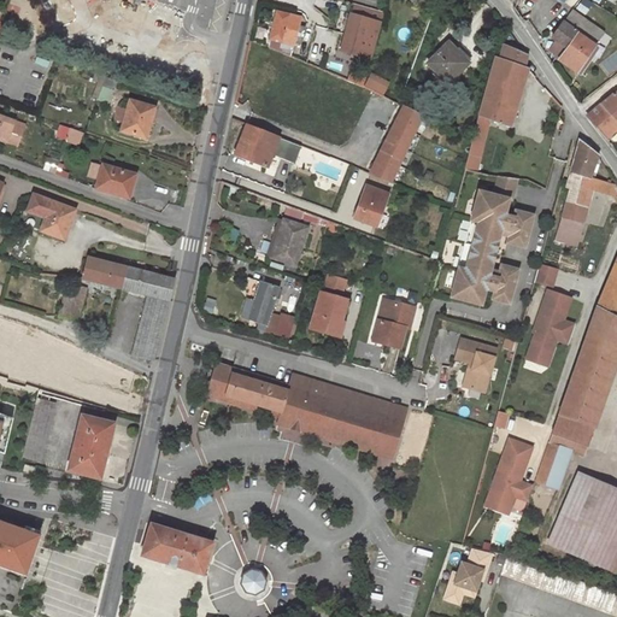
[(517,0),(515,9),(522,17),(530,12),(534,0),(517,0)]
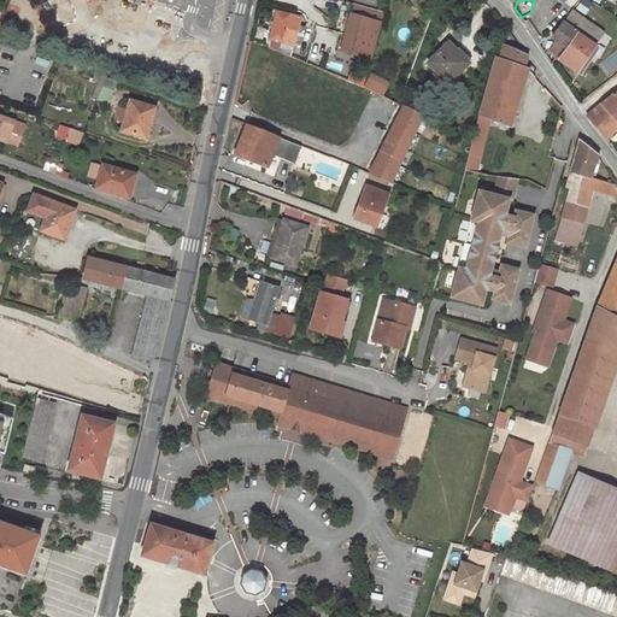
[(352,13),(351,13),(346,29),(354,31),(376,37),(383,12),(354,4),(352,13)]
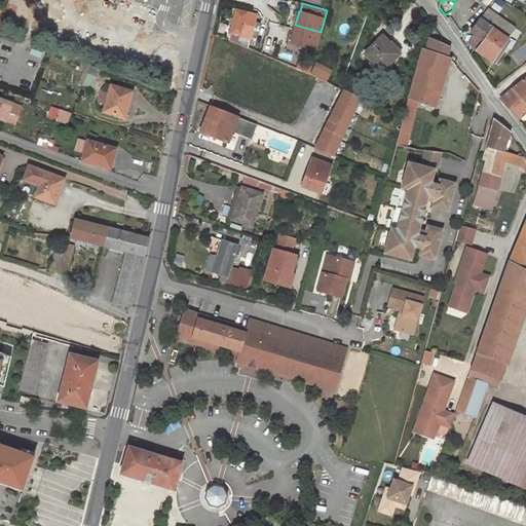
[(514,27),(499,16),(487,8),(480,20),(492,29),(484,41),(478,50),(477,51),(491,61),(514,27)]
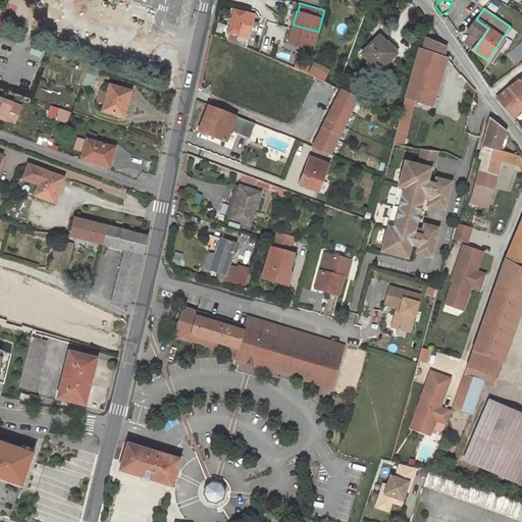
[(227,33),(226,40),(246,47),(249,35),(254,37),(257,23),(252,22),(254,15),(233,10),(231,19),(230,23),(227,33)]
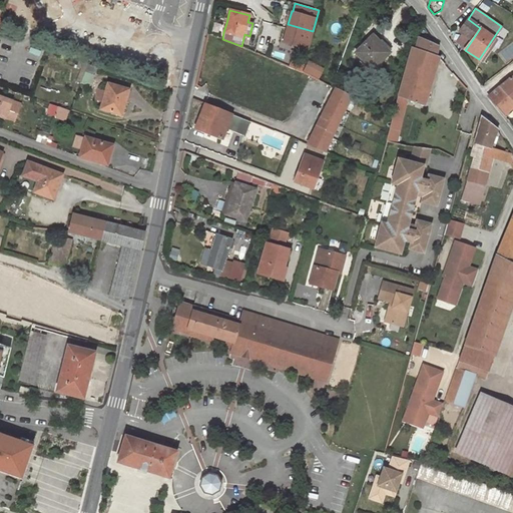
[(460,31),(463,34),(472,40),(480,28),(468,19),(460,31)]
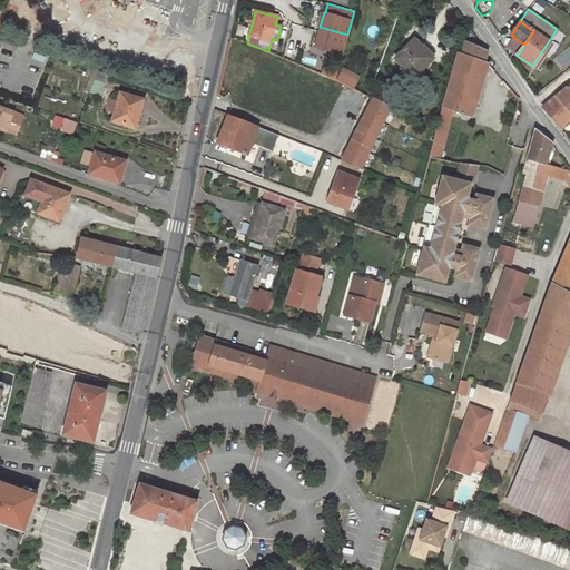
[(327,29),(320,27),(314,47),(321,48),(342,55),(347,35),(327,29)]
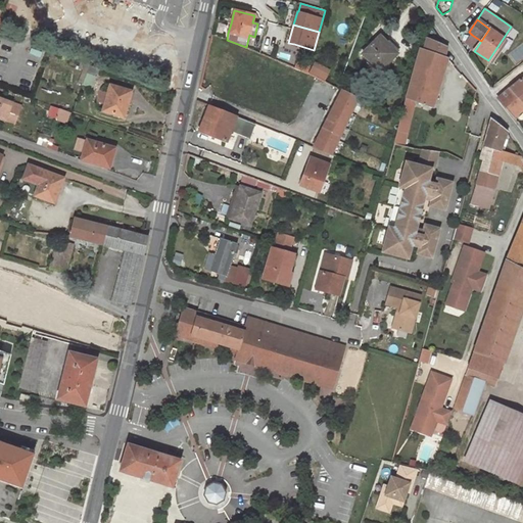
[(472,48),(475,50),(481,41),(472,35),(468,42),(473,46),(472,48)]
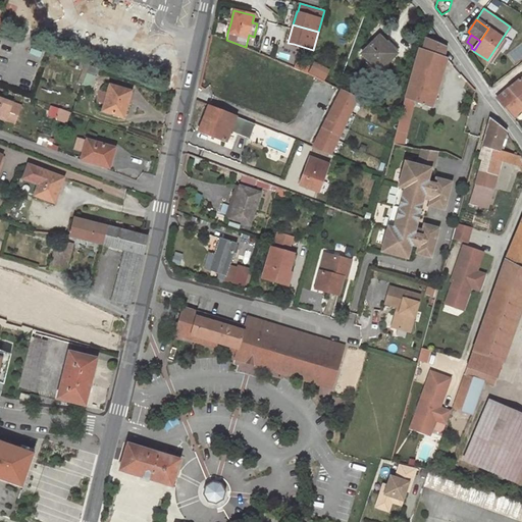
[(378,36),(361,53),(378,70),(394,55),(393,54),(382,44),(384,42),(378,36)]
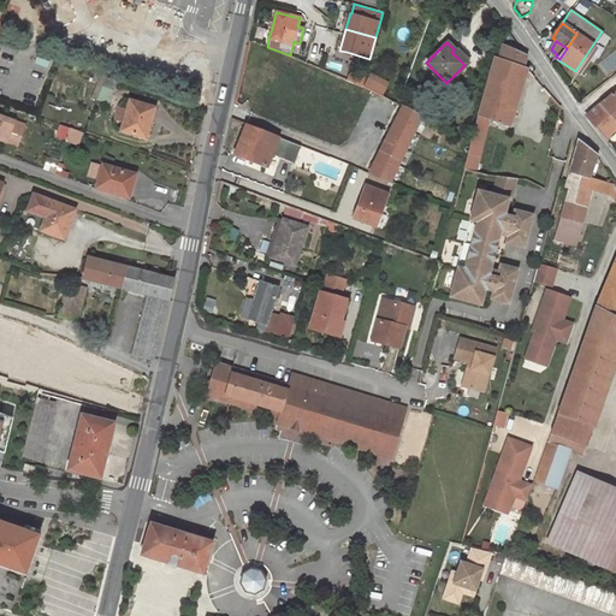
[(502,46),(498,59),(523,67),(526,55),(502,46)]
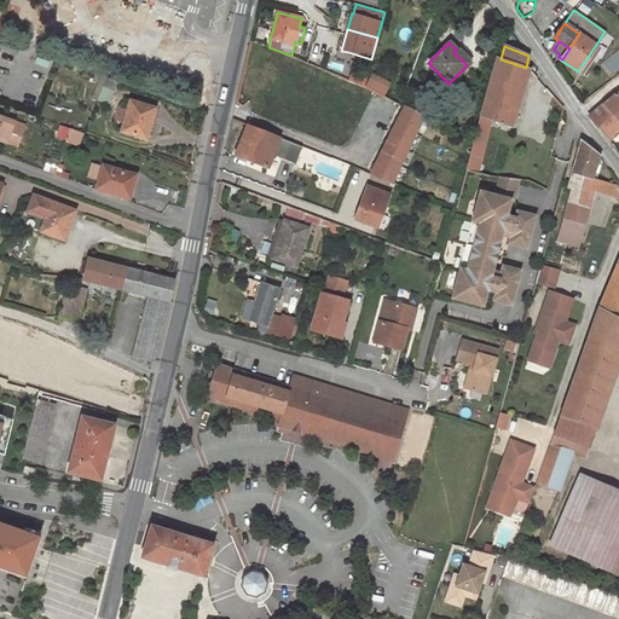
[(458,47),(456,50),(453,52),(466,64),(470,59),(458,47)]
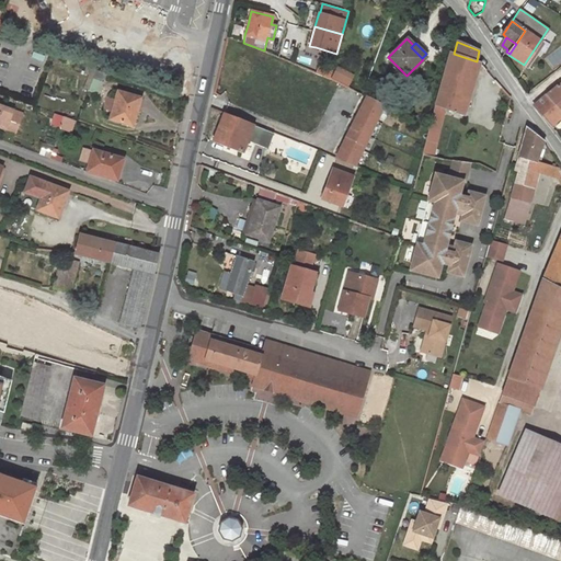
[(336,54),(316,47),(313,54),(334,59),(336,54)]
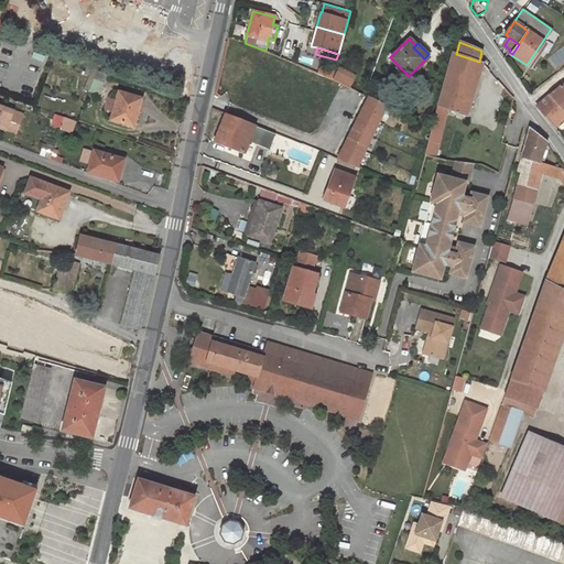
[(476,83),(481,62),(479,62),(456,54),(453,52),(446,73),(476,83)]
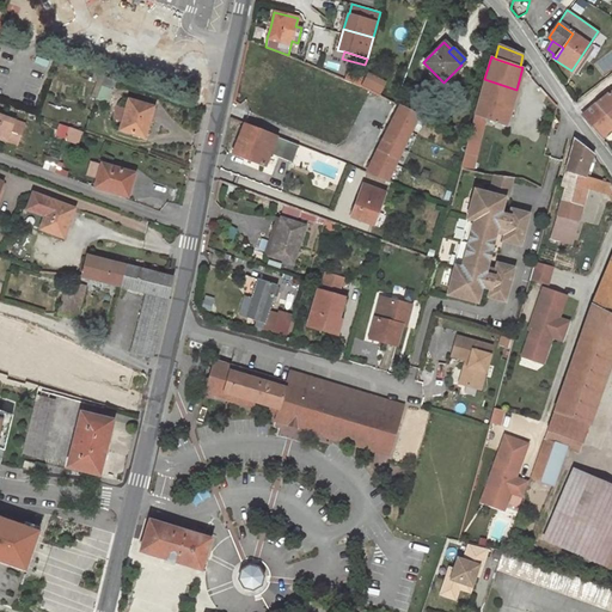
[(348,72),(346,79),(359,85),(361,78),(348,72)]
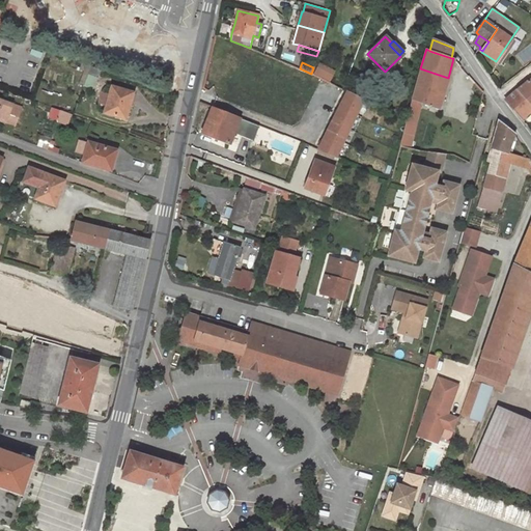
[(313,67),(311,74),(323,79),(326,80),(329,73),(313,66),(313,67)]
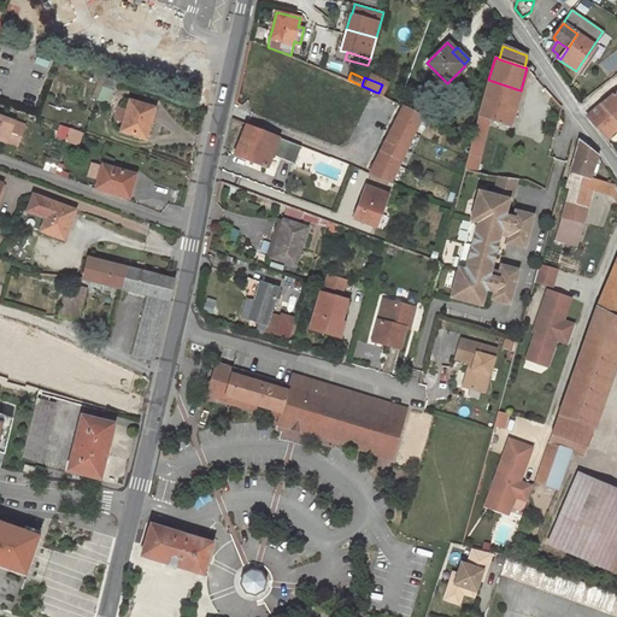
[(362,86),(348,80),(345,88),(365,98),(371,101),(375,92),(362,86)]
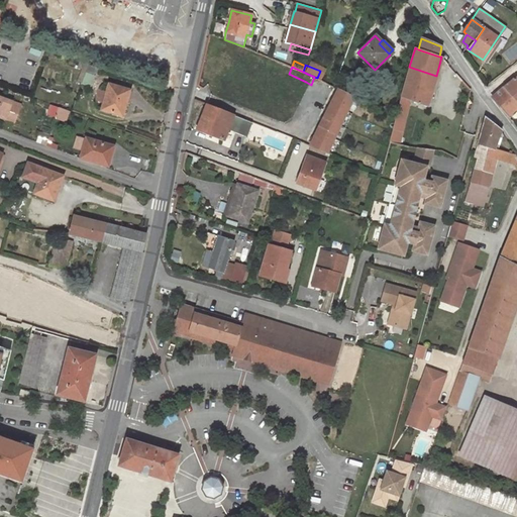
[(409,70),(405,82),(421,88),(423,83),(432,86),(436,76),(409,67),(409,70)]
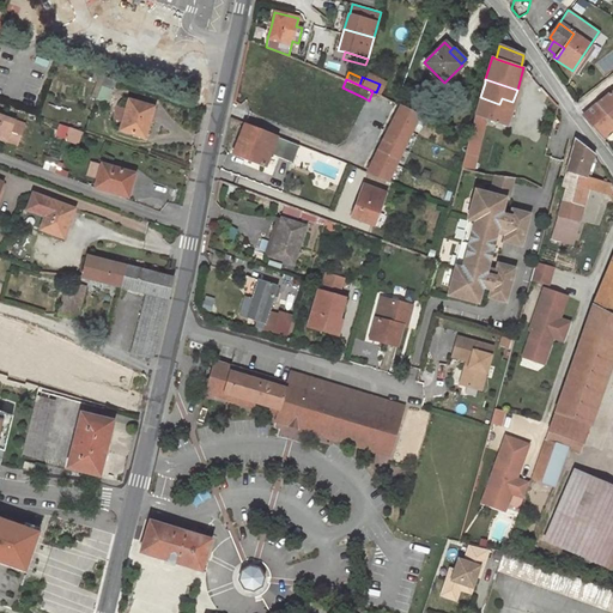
[(375,110),(382,96),(376,92),(372,91),(369,101),(366,107),(375,110)]
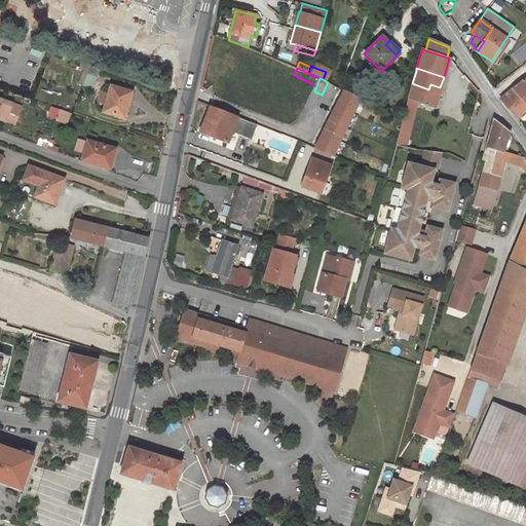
[(523,80),(513,89),(525,104),(525,78),(524,80),(523,80)]
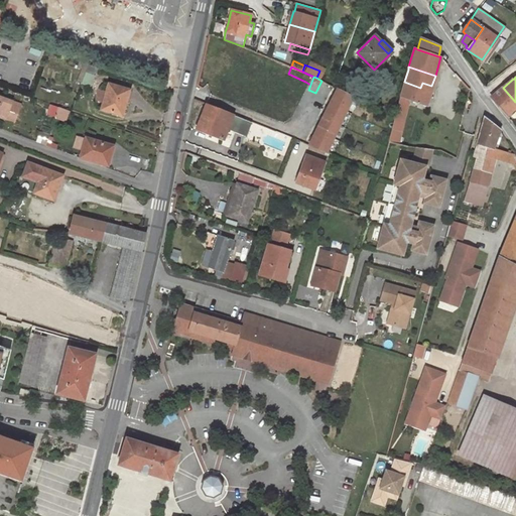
[(404,82),(400,97),(408,99),(425,105),(430,91),(420,88),(404,82)]
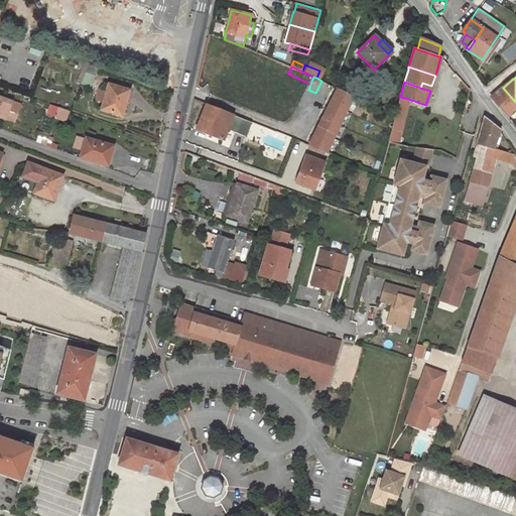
[(129,90),(109,84),(102,109),(119,114),(123,98),(126,99),(129,90)]
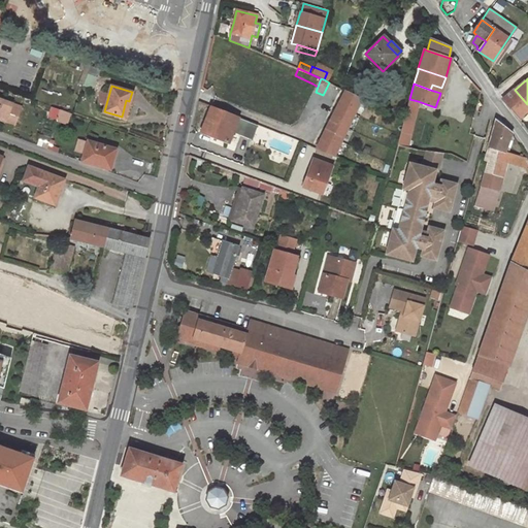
[(527,104),(515,90),(502,100),(519,118),(527,110),(527,111),(527,104)]
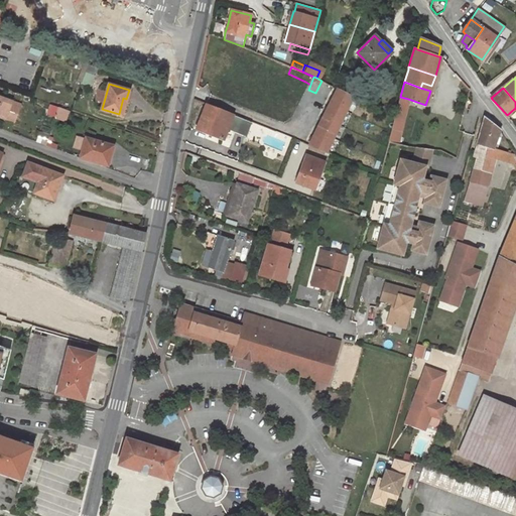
[(326,111),(308,144),(327,151),(353,97),(337,89),(328,107),(326,111)]
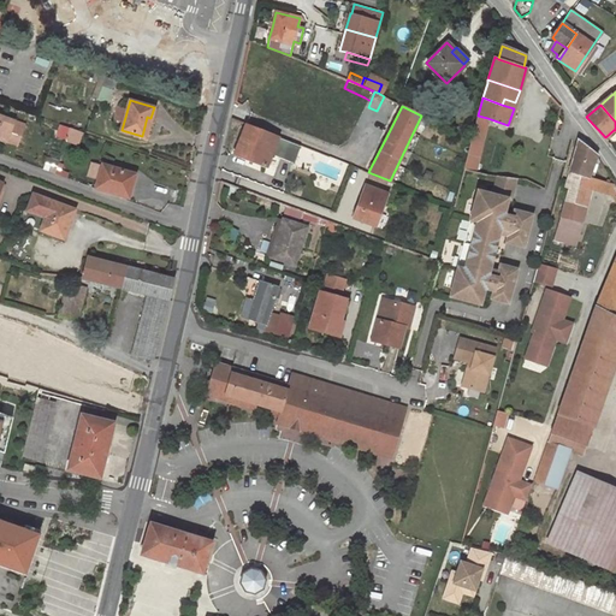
[(0,138),(7,142),(16,120),(0,114),(0,138)]
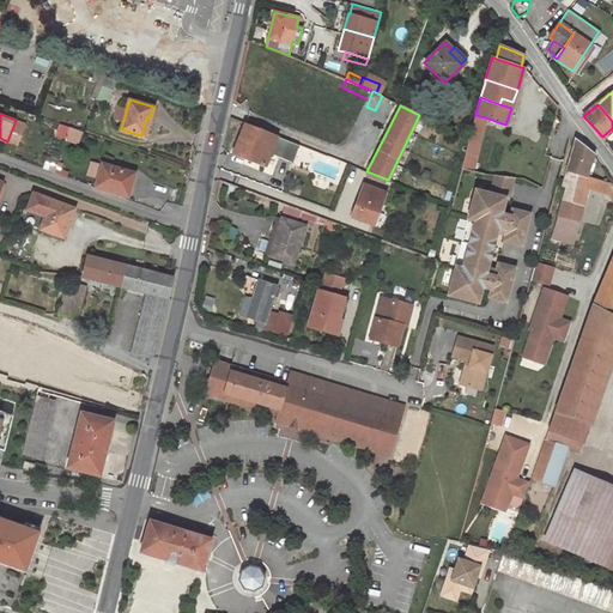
[(468,140),(461,168),(472,171),(474,162),(485,117),(475,115),(468,140)]
